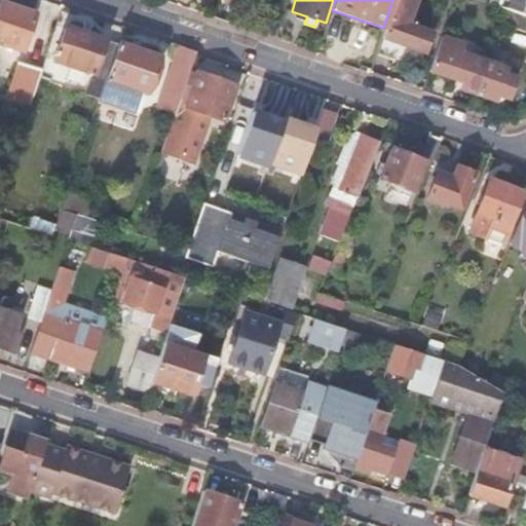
[(393,0),(395,0),(380,41),(423,55),(429,36),(406,28),(415,0),(393,0)]
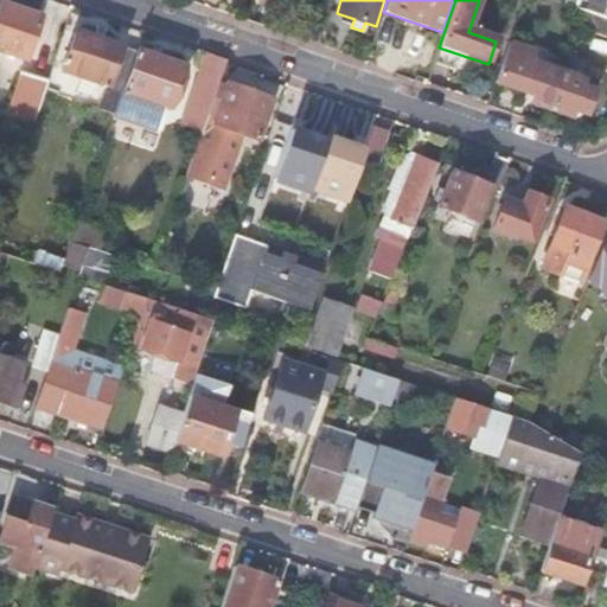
[(606,0),(579,0),(576,10),(583,12),(606,19),(606,0)]
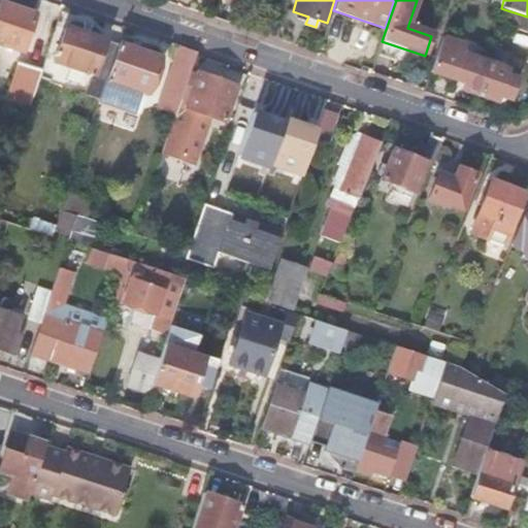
[(0,3),(0,42),(22,50),(33,15),(0,3)]
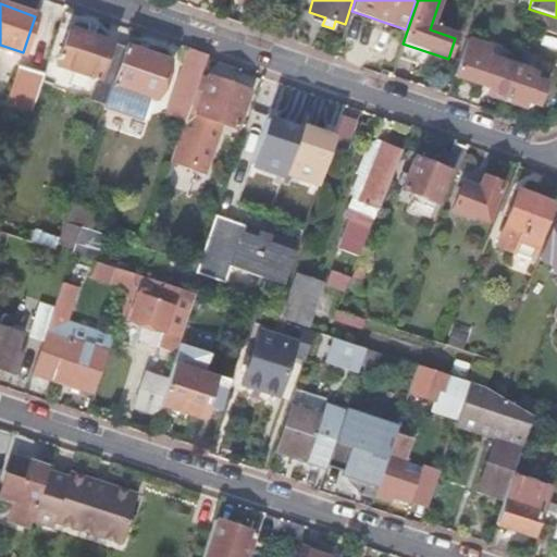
[(556,17),(535,11),(530,26),(556,35),(556,17)]
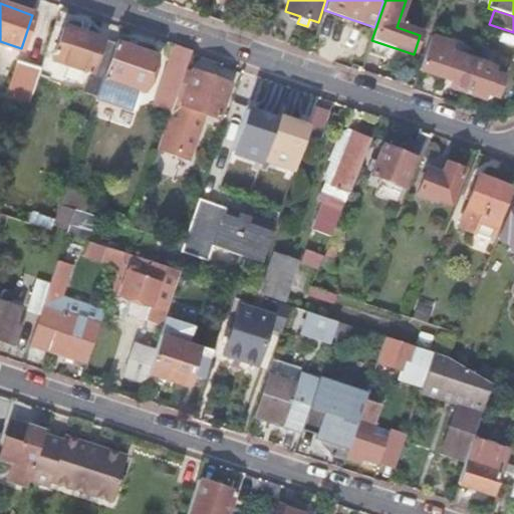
[(101,76),(113,43),(63,26),(52,60),(66,65),(63,75),(74,79),(78,68),(101,76)]
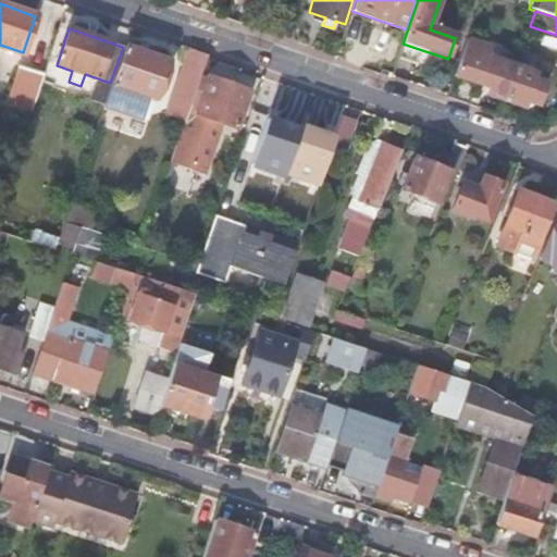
[(123,46),(123,47),(110,83),(153,98),(166,61),(123,46)]
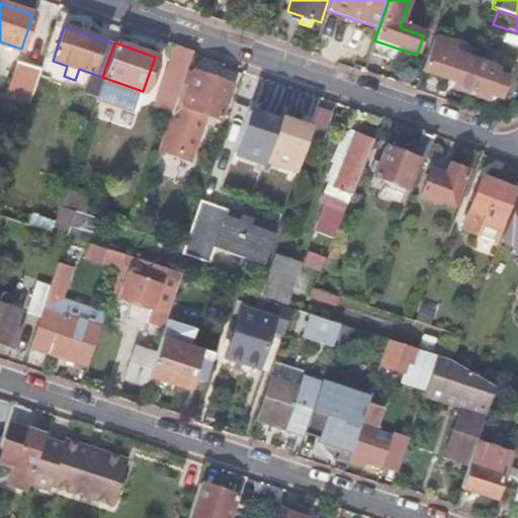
[(192,51),(176,46),(156,106),(172,112),(173,107),(177,96),(185,72),(192,51)]
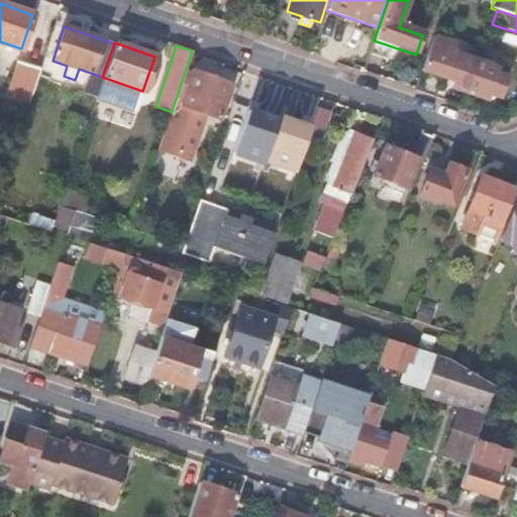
[(480,61),(469,94),(487,99),(489,93),(499,97),(509,69),(498,65),(502,55),(484,47),(480,61)]
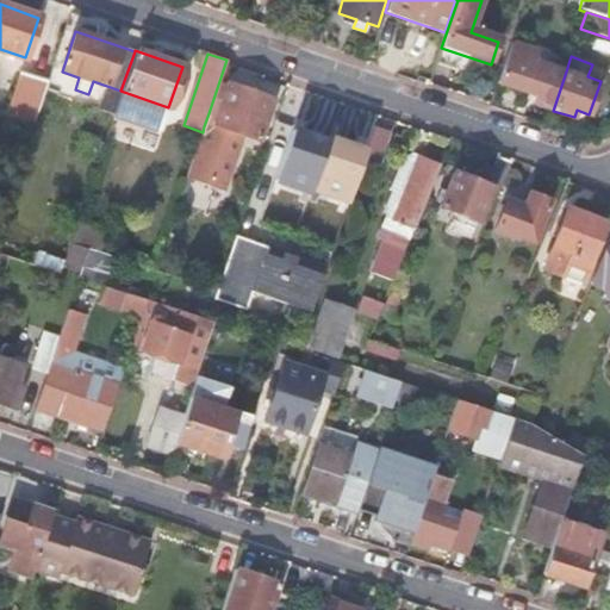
[(533,104),(553,111),(566,72),(534,61),(523,92),(535,97),(533,104)]
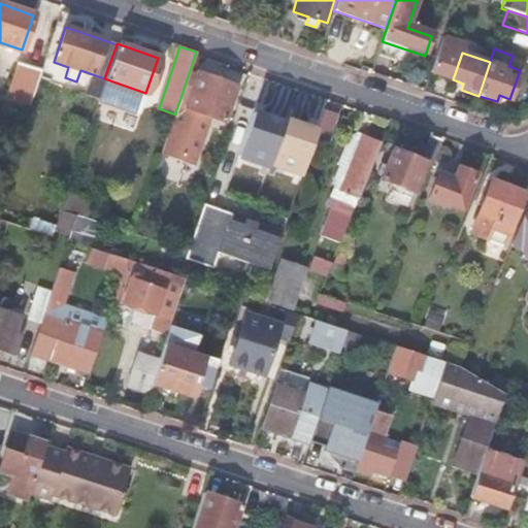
[(9,88),(33,96),(41,69),(19,62),(9,88)]
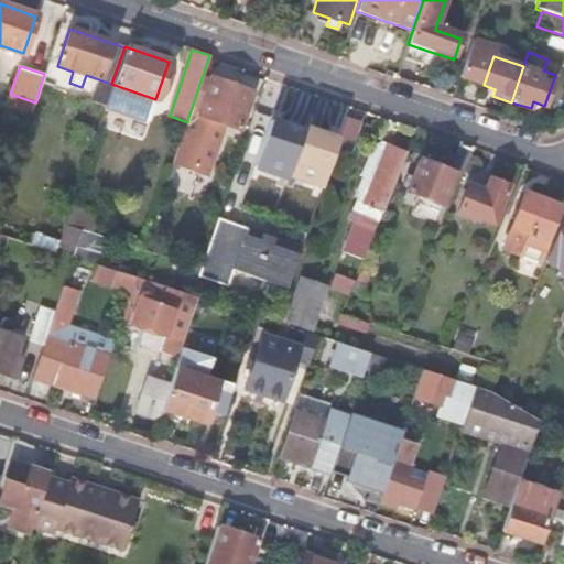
[(187,122),(172,166),(194,174),(196,165),(203,162),(212,165),(224,126),(239,130),(251,93),(209,78),(208,80),(202,78),(193,105),(188,117),(187,122)]
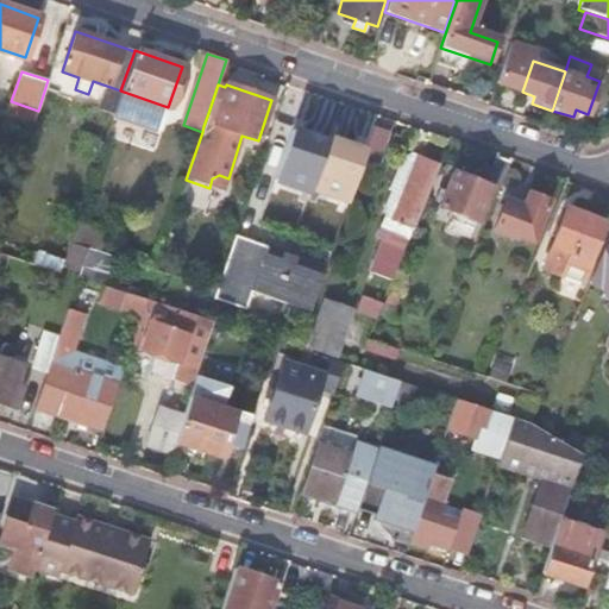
[(131,106),(117,101),(110,124),(124,129),(131,106)]
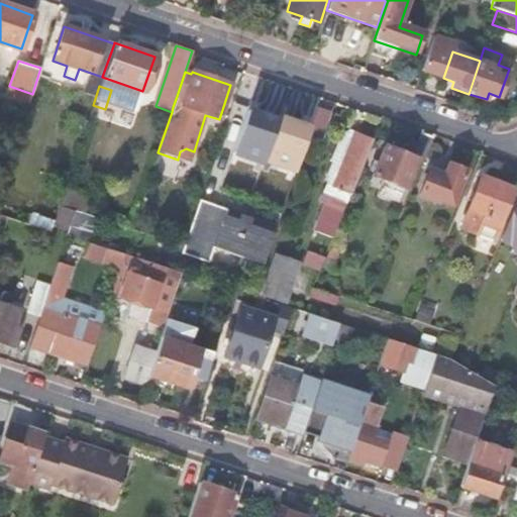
[(250,105),(234,156),(297,175),(313,123),(250,105)]
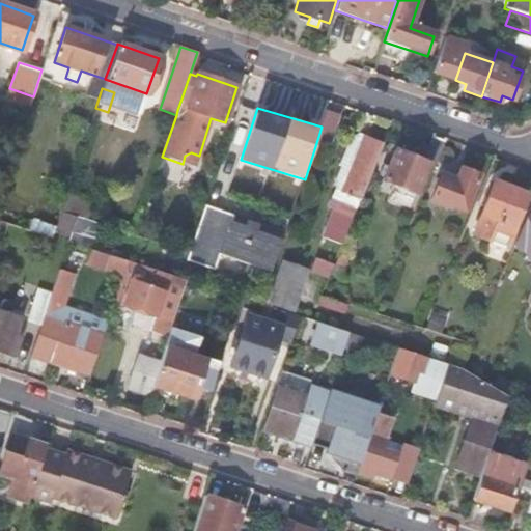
[(445,138),(434,134),(421,161),(394,150),(384,179),(417,193),(429,164),(434,166),(445,138)]
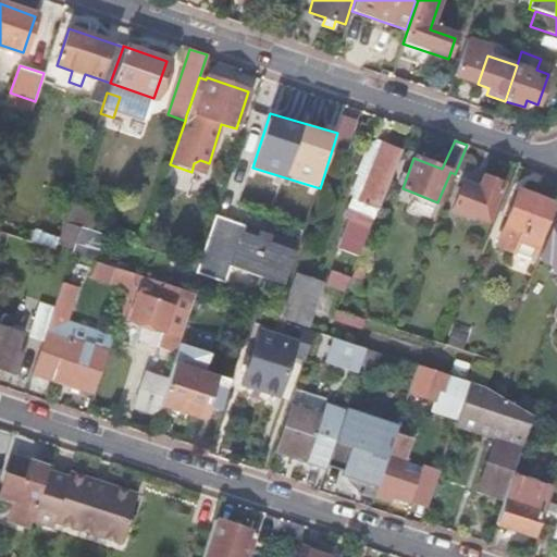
[(346,252),(358,257),(400,151),(381,143),(357,201),(353,200),(347,212),(360,218),(346,252)]
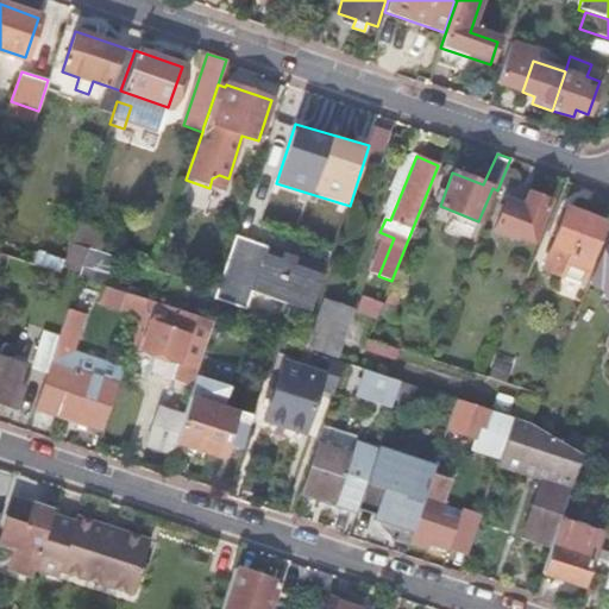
[(212,179),(209,188),(224,192),(228,179),(219,175),(212,179)]
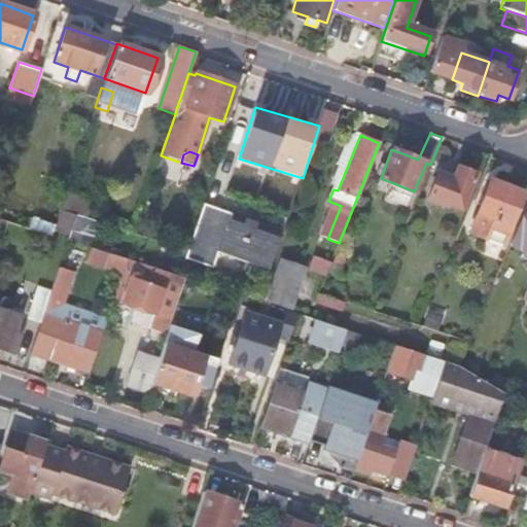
[(437,173),(427,198),(445,205),(445,204),(460,210),(475,175),(456,168),(452,179),(437,173)]
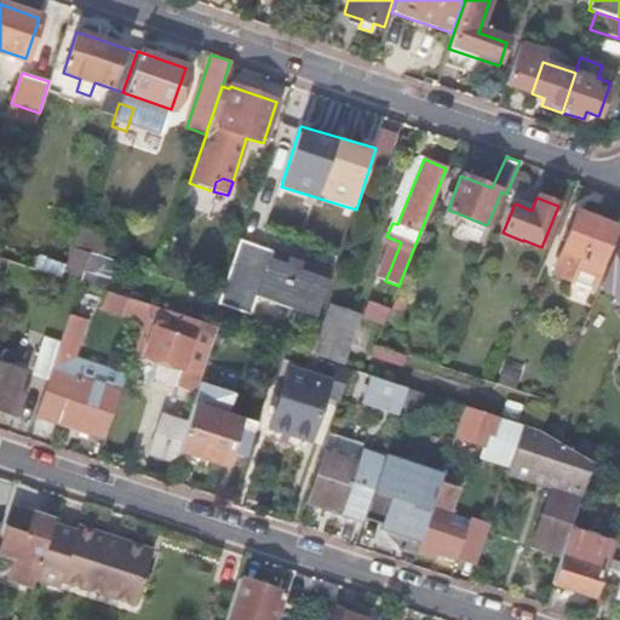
[(577,212),(562,251),(600,264),(613,225),(577,212)]
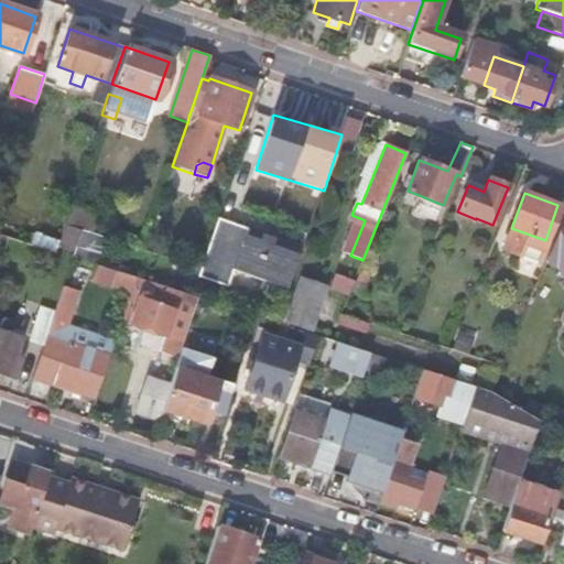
[(563,215),(552,243),(560,256),(563,252),(563,215)]
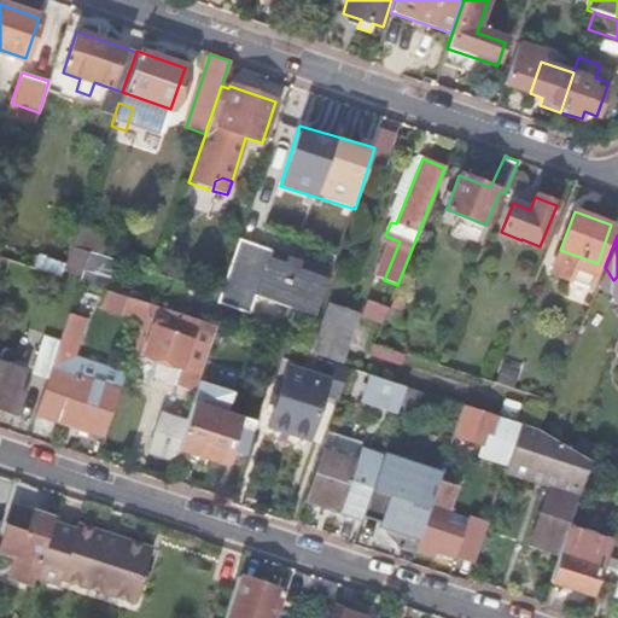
[(238,239),(220,295),(217,302),(248,314),(254,296),(314,316),(330,272),(238,239)]
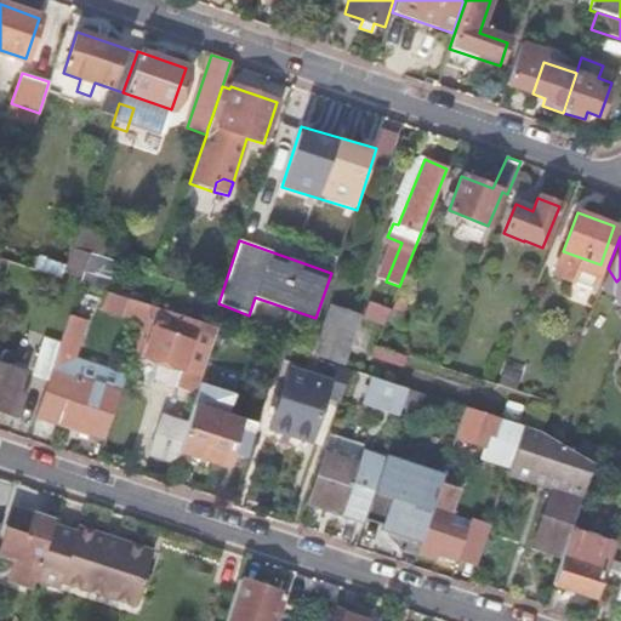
[(69,246),(63,268),(83,274),(89,252),(69,246)]
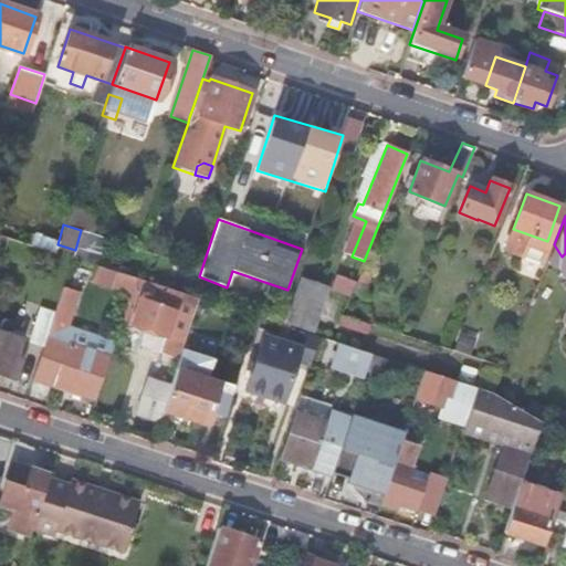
[(7,242),(2,255),(10,258),(14,244),(12,244),(7,242)]
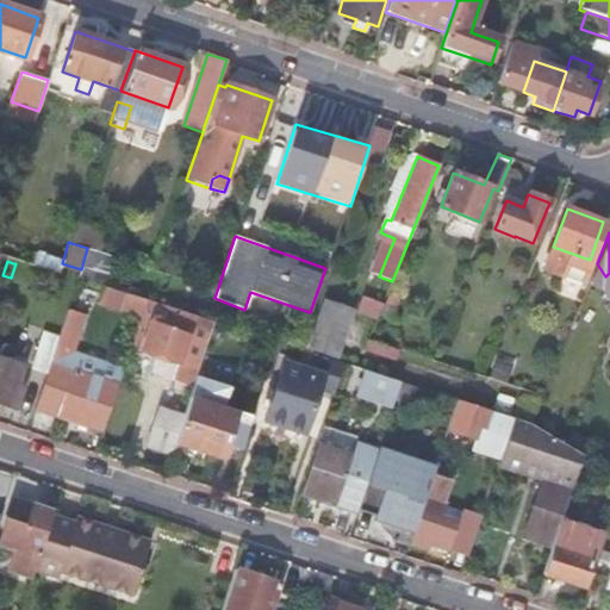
[(145,299),(105,286),(100,302),(141,315),(142,310),(145,299)]
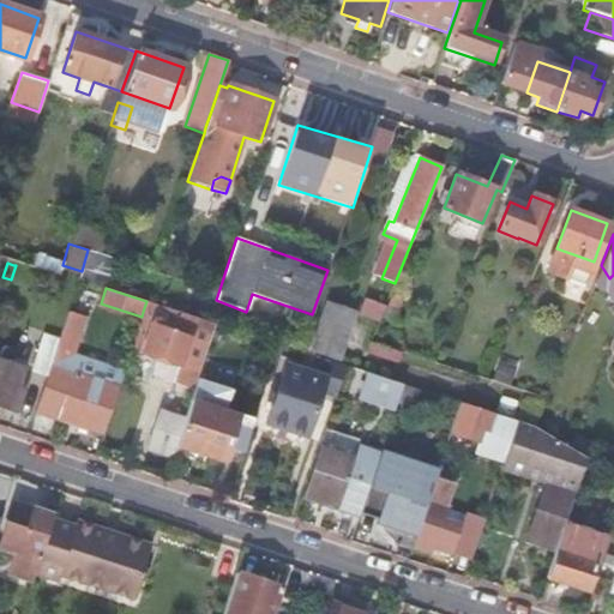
[(391,294),(386,306),(396,311),(401,299),(391,294)]
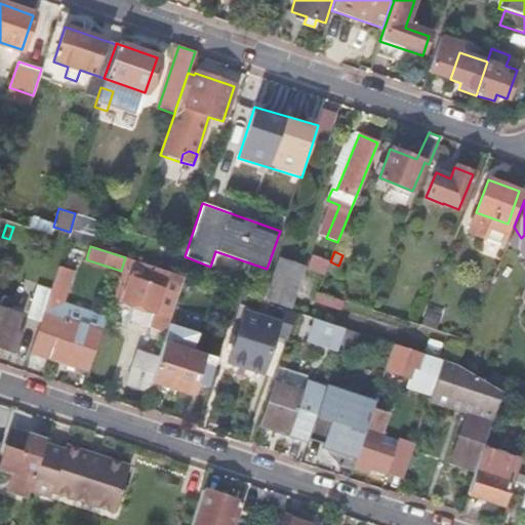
[(308,267),(324,275),(326,269),(329,263),(313,254),(308,267)]
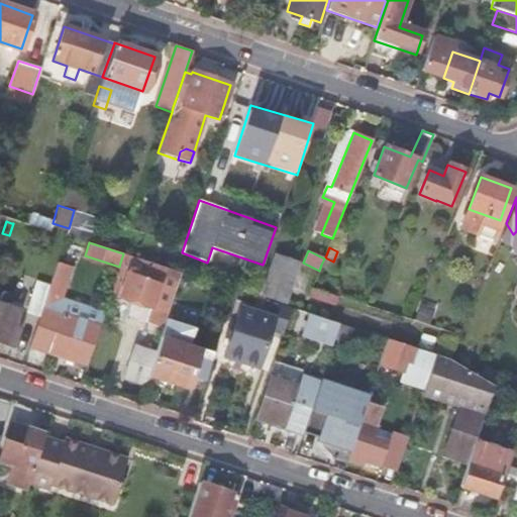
[(181,273),(123,253),(120,263),(129,266),(120,296),(151,307),(168,312),(181,273)]
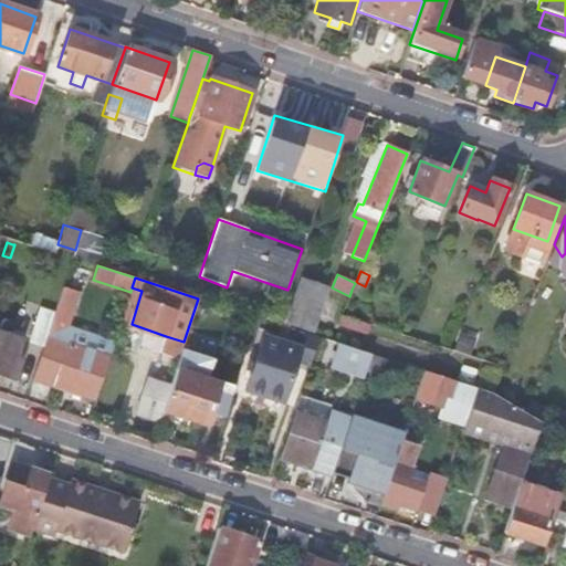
[(303,279),(289,322),(310,329),(325,286),(303,279)]
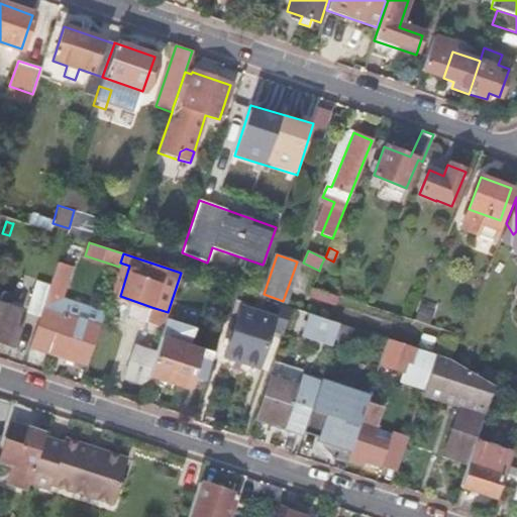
[(39,316),(30,345),(67,357),(76,360),(87,365),(104,311),(62,298),(72,267),(58,263),(49,287),(39,316)]
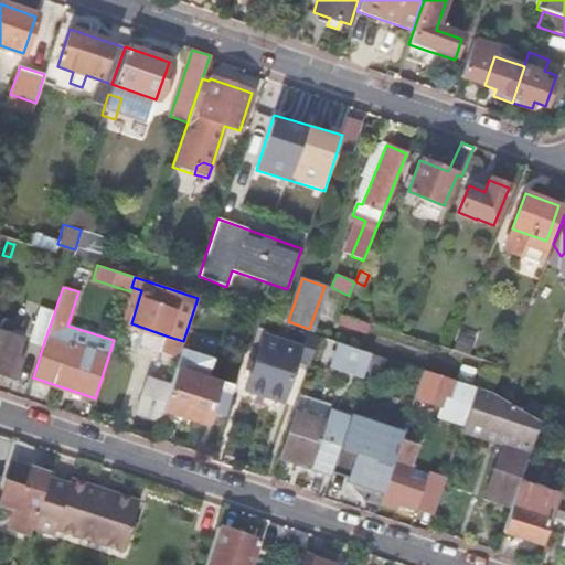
[(30,341),(43,345),(54,313),(40,309),(30,341)]
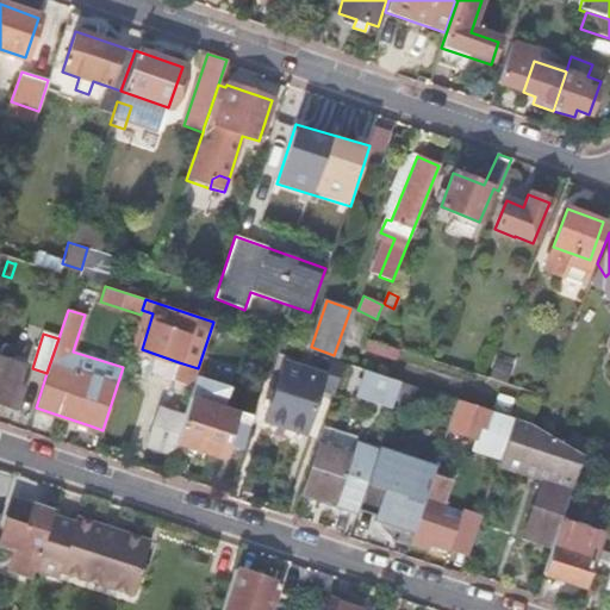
[(0,400),(14,405),(22,384),(16,381),(22,365),(10,360),(14,348),(1,344),(0,347),(0,400)]
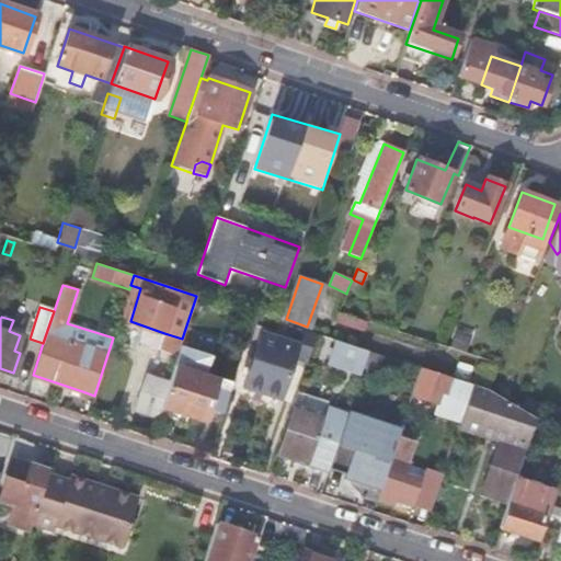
[(316,334),(295,328),(290,343),(260,333),(243,387),(281,398),(294,357),(306,362),(316,334)]
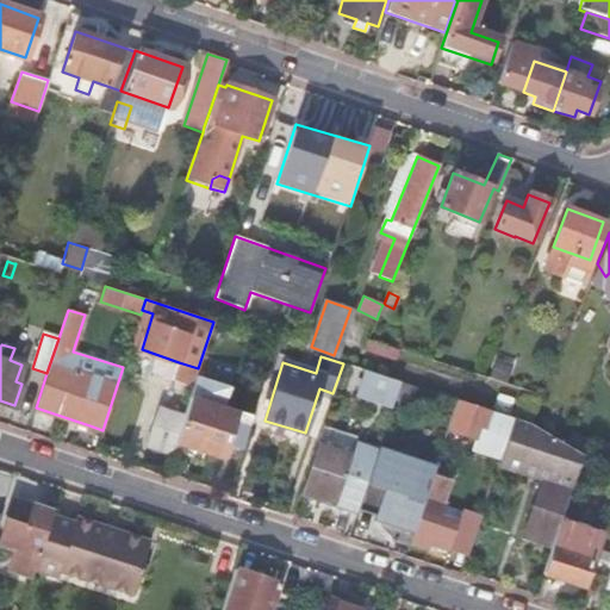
[(167,397),(187,403),(188,398),(198,368),(179,362),(167,397)]
